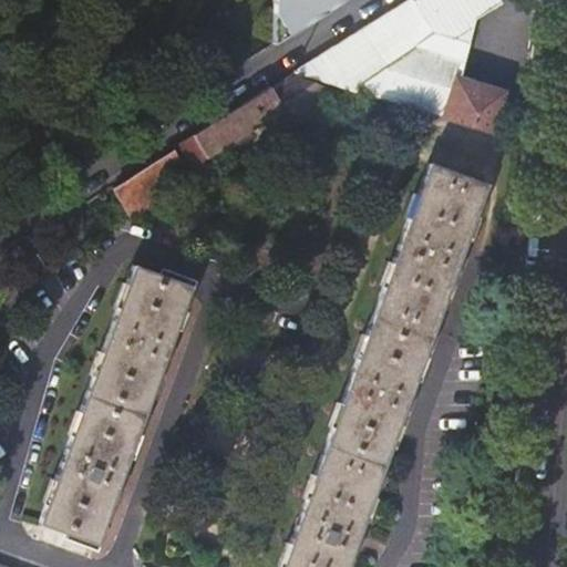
[(316,0),(270,29),(261,16),(259,44),(260,47),(275,38),(333,0),(316,0)]
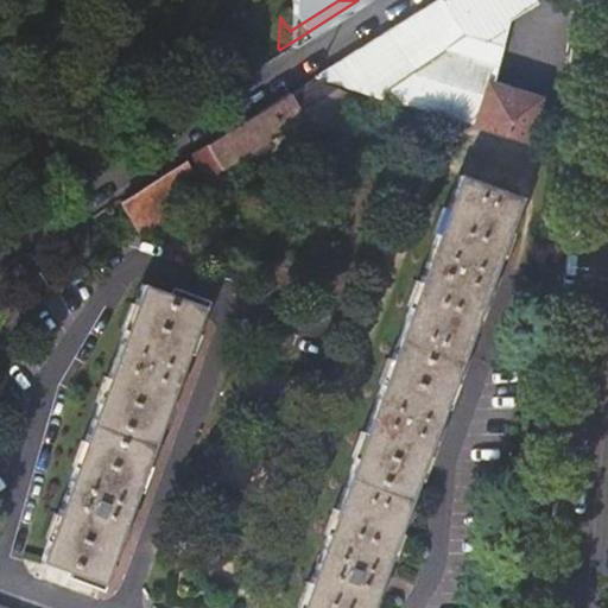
[(339,0),(280,0),(280,17),(290,31),(339,0)]
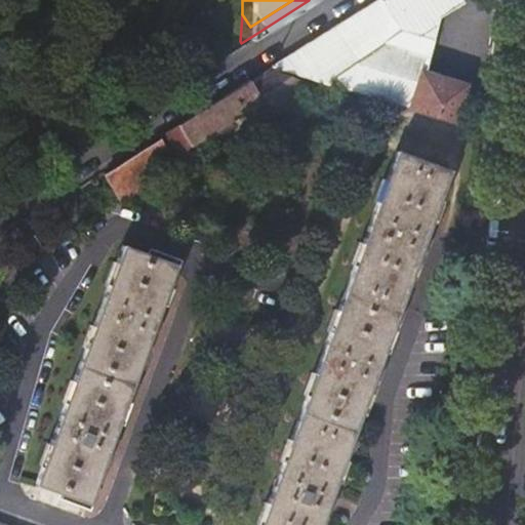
[(459,0),(374,0),(270,66),(460,126),(466,86),(423,70),(428,54),(431,55),(442,10),(459,0)]
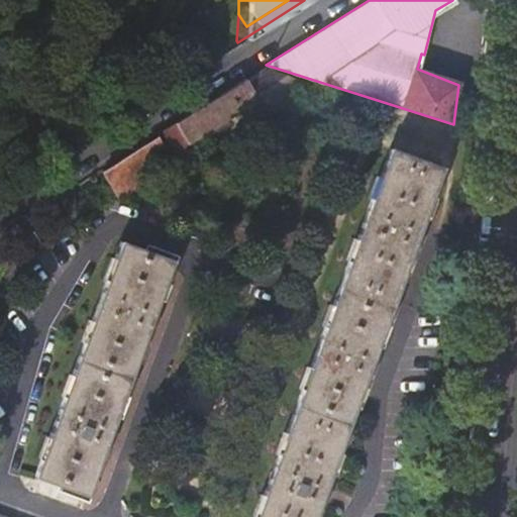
[(269,71),(244,86),(253,103),(264,115),(278,104),(294,116),(297,107),(328,117),(336,92),(269,71)]
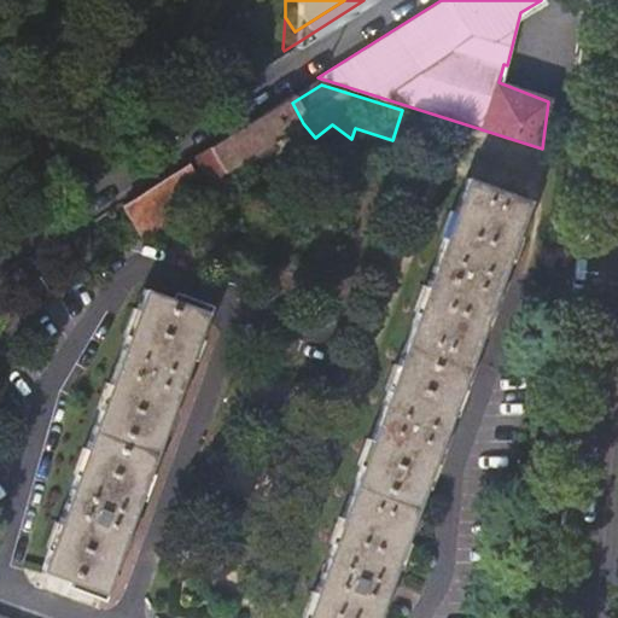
[(174,168),(120,203),(141,238),(164,221),(161,215),(303,123),(287,95),(174,168)]
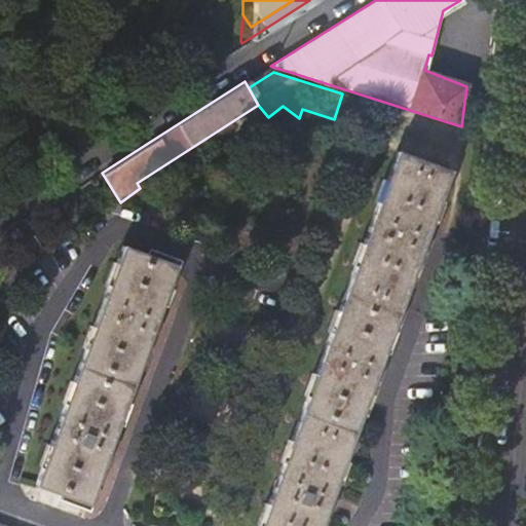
[(351,96),(342,94),(339,104),(347,106),(351,96)]
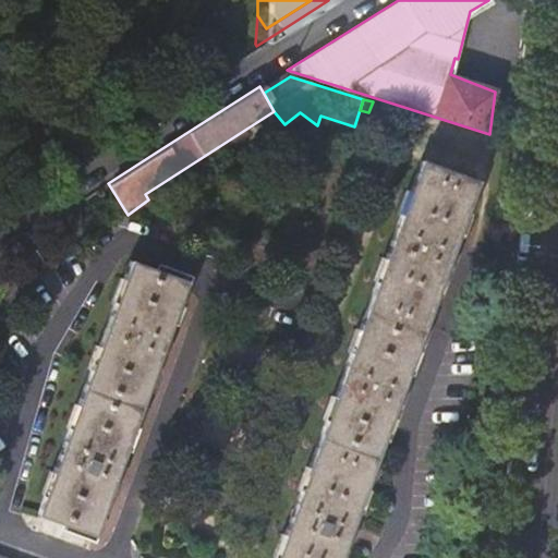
[(471,183),(417,165),(350,347),(273,557),(332,557),(340,541),(343,542),(346,536),(348,530),(343,528),(390,402),(395,404),(397,397),(399,391),(395,389),(440,265),(446,266),(448,258),(450,253),(446,251),(471,183)]
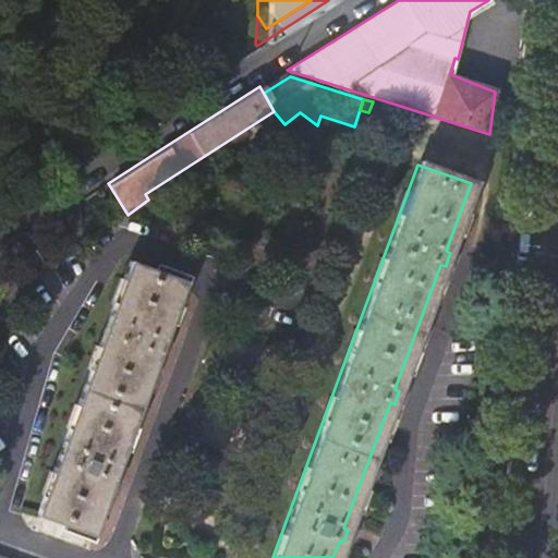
[(126,265),(34,518),(91,537),(110,482),(113,482),(116,477),(118,470),(114,469),(156,354),(158,355),(160,350),(164,342),(159,341),(180,286),(126,265)]
